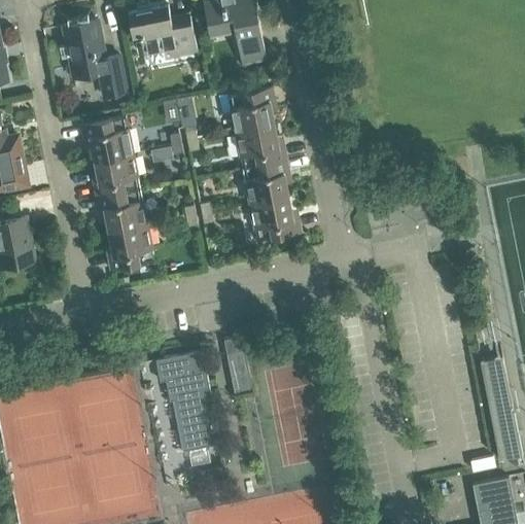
[(202,0),(209,33),(234,28),(241,64),(265,59),(256,18),(253,19),(250,0),(202,0)]
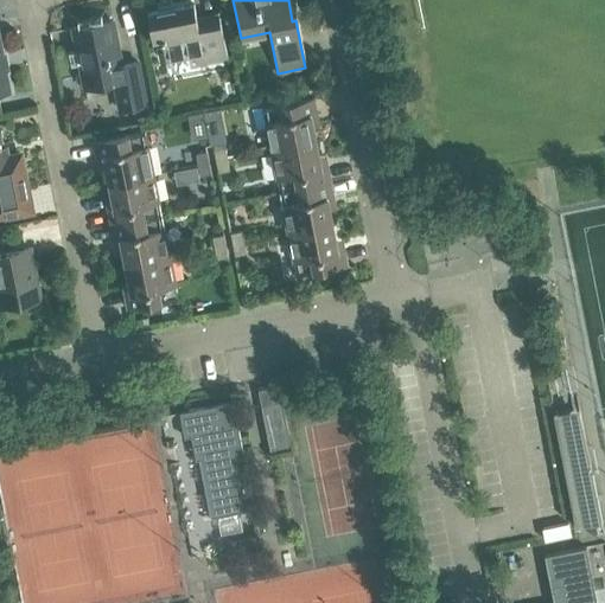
[(146,15),(151,42),(159,40),(163,61),(191,55),(193,66),(225,61),(218,25),(196,30),(191,6),(146,15)]
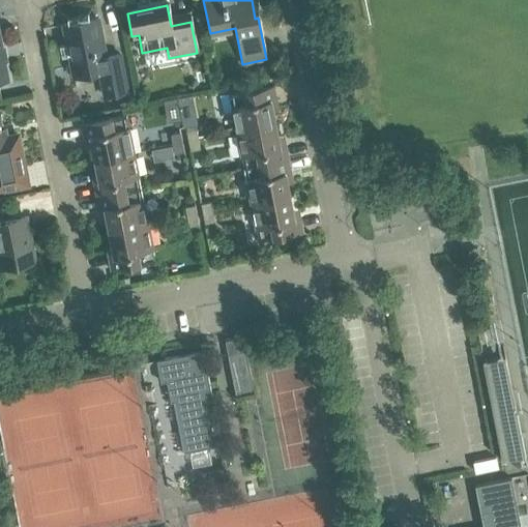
[(61,27),(71,79),(97,74),(103,98),(125,94),(118,56),(105,59),(97,20),(61,27)]
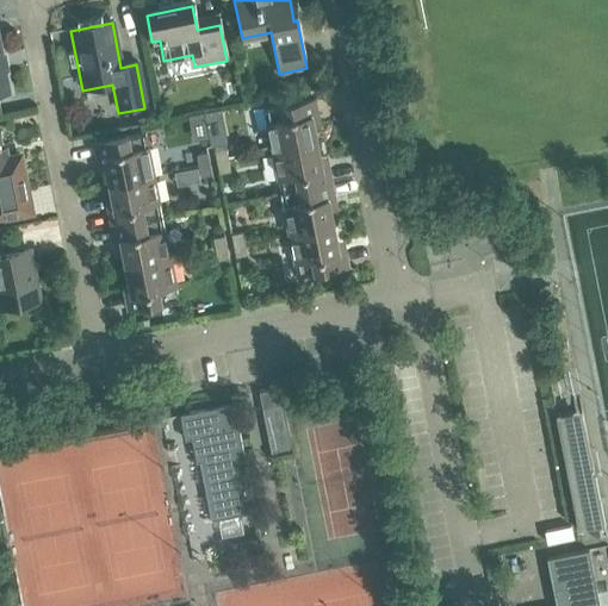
[(262,112),(271,154),(316,144),(310,118),(317,117),(314,101),(262,112)]
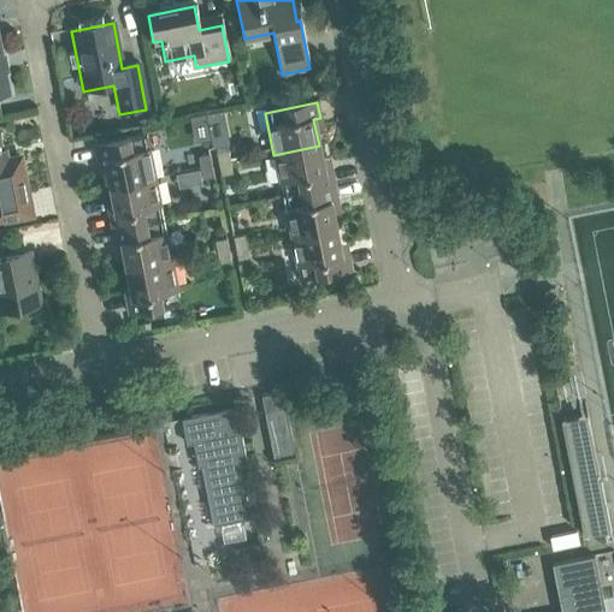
[(224,130),(208,132),(211,150),(216,150),(226,148),(228,148),(224,130)]
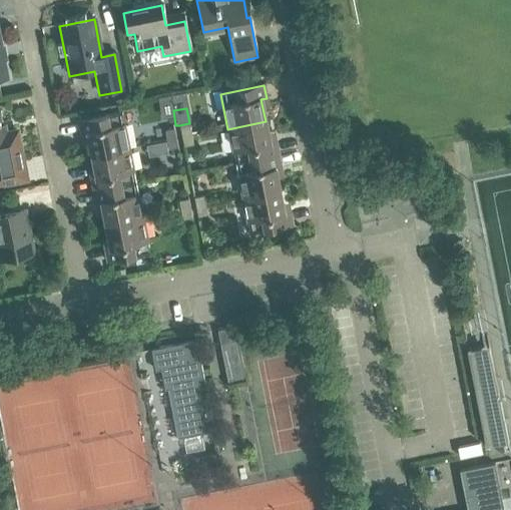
[(88,143),(91,156),(128,149),(122,121),(121,113),(82,121),(78,121),(81,135),(83,144),(88,143)]
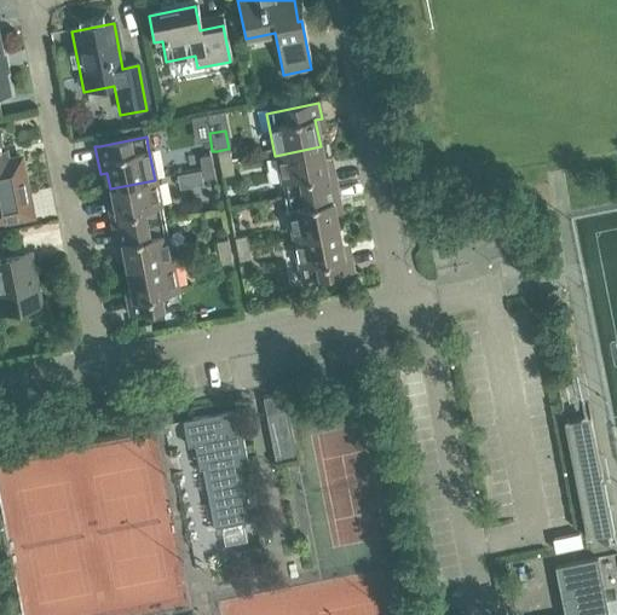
[(275,156),(283,198),(335,189),(332,173),(327,174),(321,146),(275,156)]
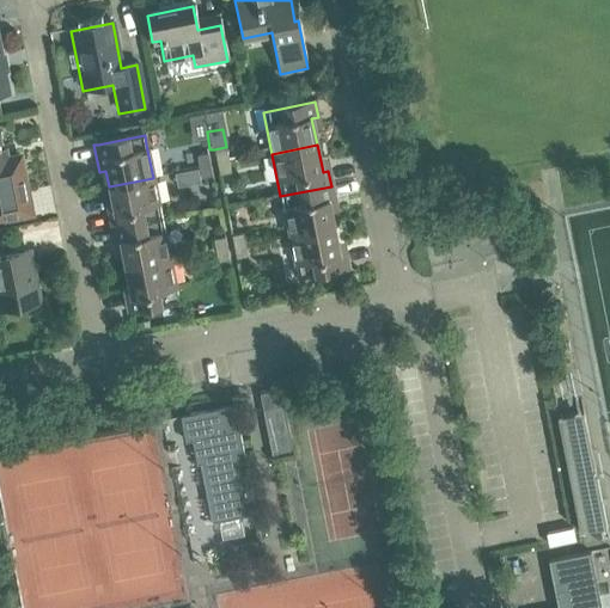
[(0,221),(30,216),(19,158),(2,161),(0,149),(0,221)]
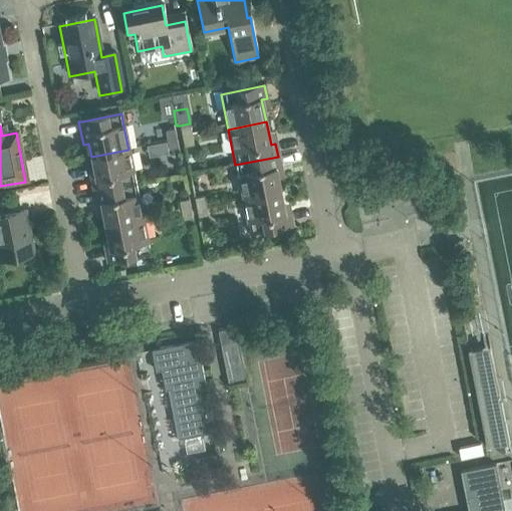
[(182,131),(183,139),(193,137),(192,130),(182,131)]
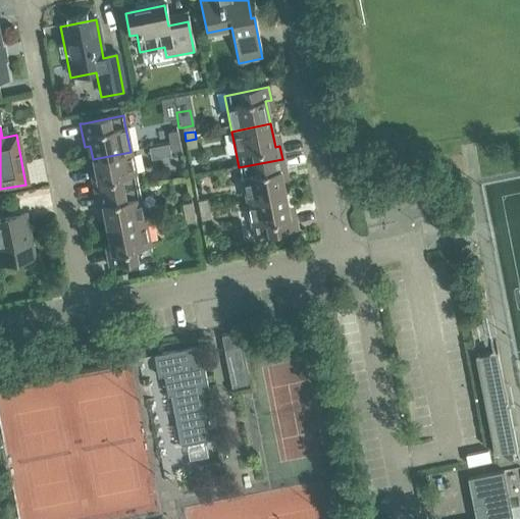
[(168,136),(169,144),(180,142),(179,134),(168,136)]
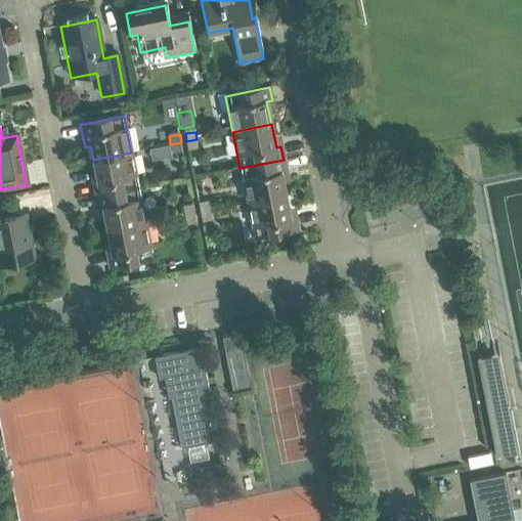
[(197,139),(186,141),(188,153),(199,152),(197,139)]
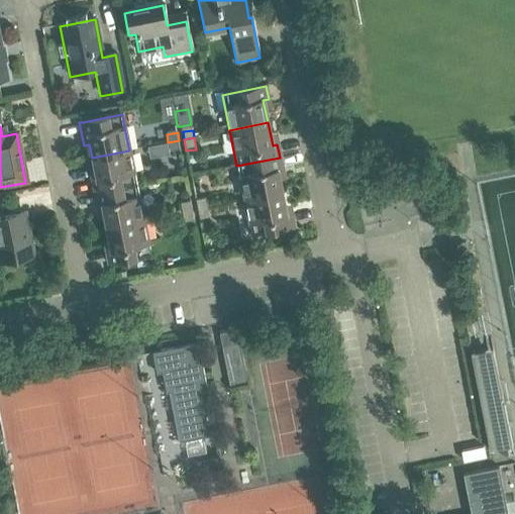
[(179,140),(168,142),(170,153),(180,152),(179,140)]
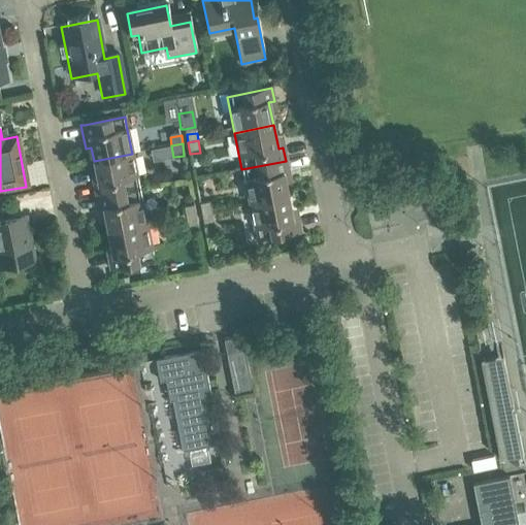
[(93,186),(96,198),(138,190),(132,154),(94,161),(98,185),(93,186)]
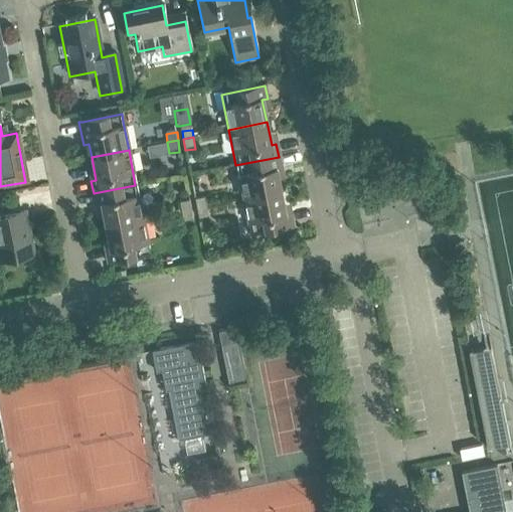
[(235,165),(243,200),(280,193),(276,171),(281,170),(279,157),(235,165)]
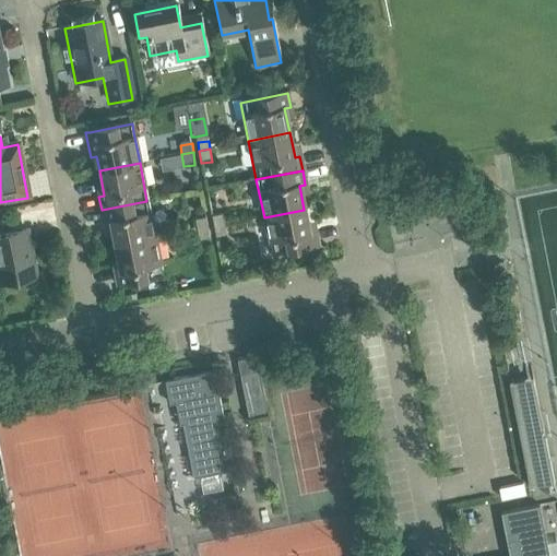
[(109,223),(114,247),(155,239),(146,201),(102,210),(104,224),(109,223)]
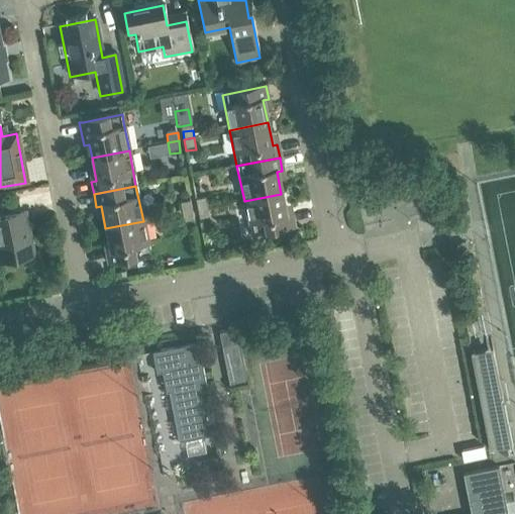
[(281,194),(244,201),(251,237),(293,228),(291,216),(286,217),(281,194)]
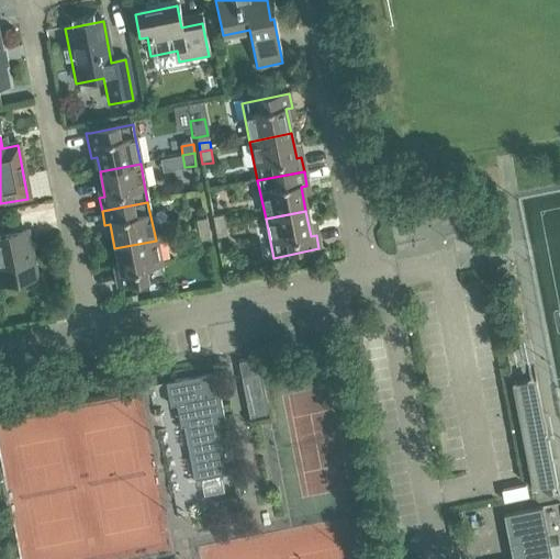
[(212,219),(214,228),(224,227),(222,216),(212,219)]
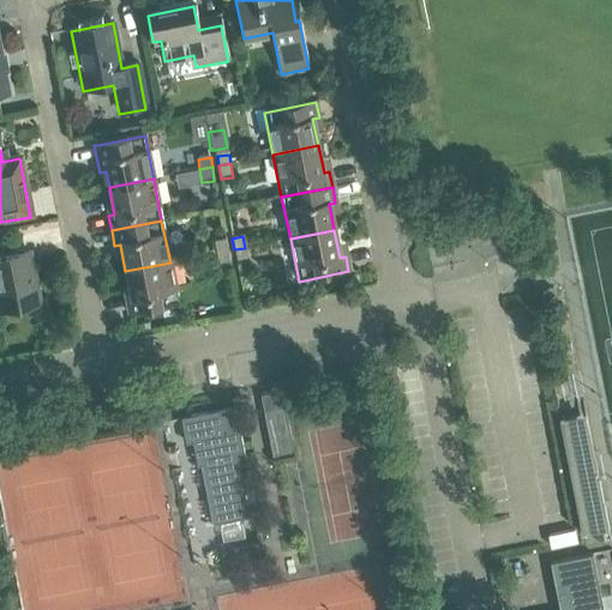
[(211,242),(214,254),(227,251),(225,240),(211,242)]
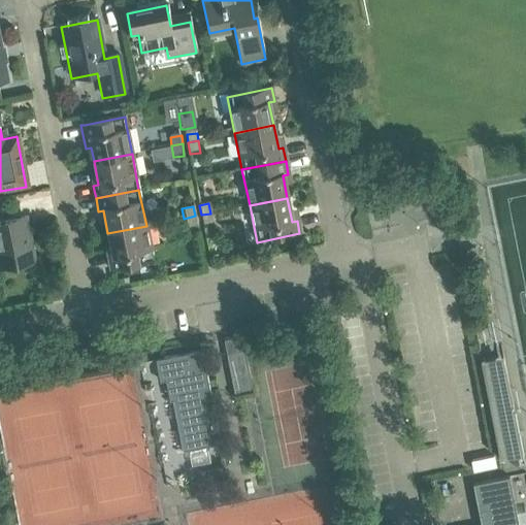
[(0,269),(33,263),(25,218),(2,222),(0,208),(0,269)]
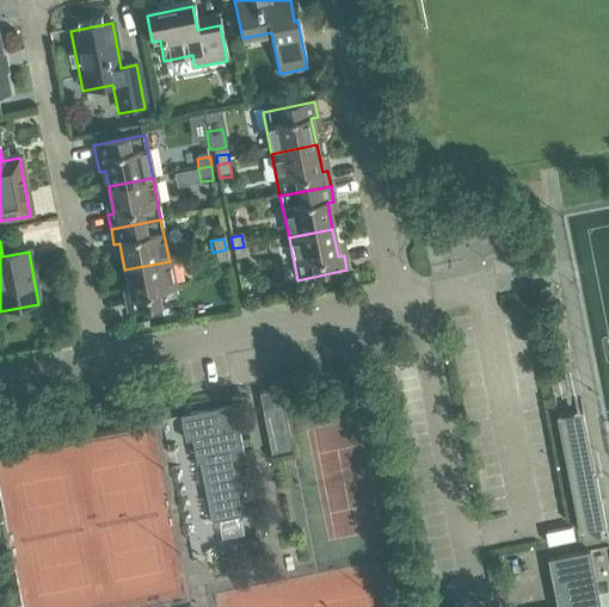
[(244,247),(233,248),(235,260),(246,258),(244,247)]
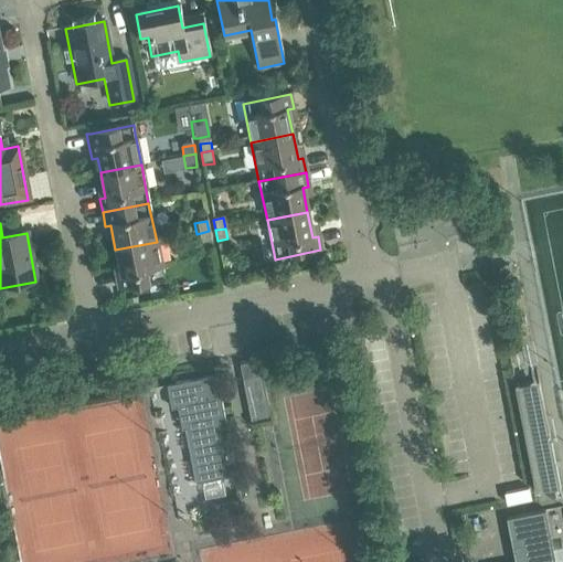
[(209,231),(197,234),(199,244),(211,242),(209,231)]
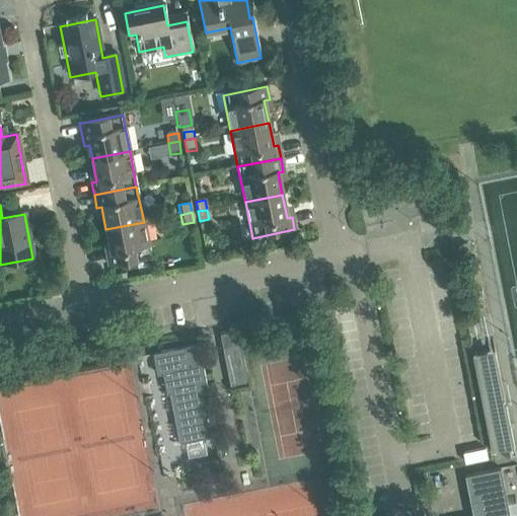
[(144,222),(105,229),(111,252),(105,253),(107,267),(150,259),(144,222)]
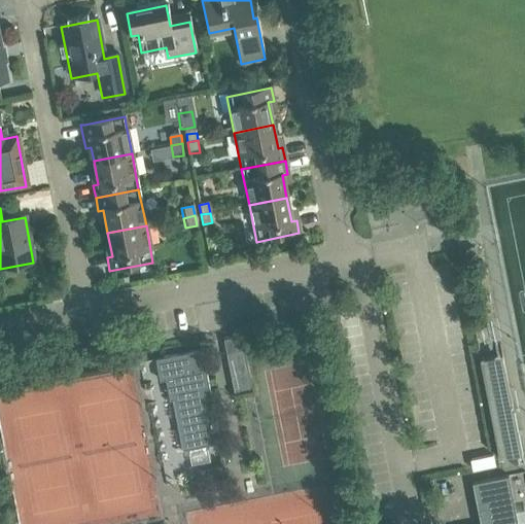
[(224,340),(226,355),(245,351),(242,337),(224,340)]
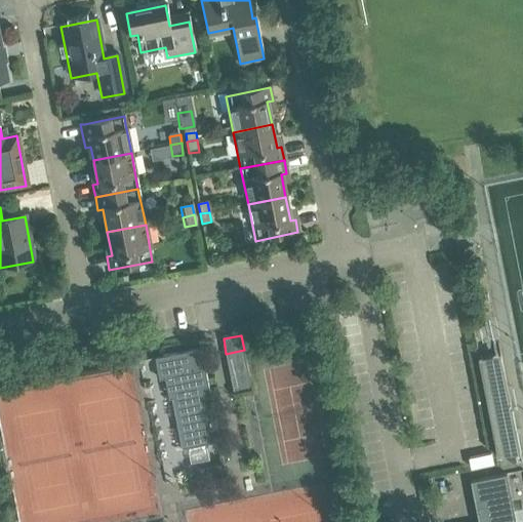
[(200,350),(154,359),(154,360),(158,380),(164,379),(168,399),(171,399),(182,449),(205,445),(208,460),(216,458),(220,457),(222,457),(208,390),(207,386),(205,374),(204,366),(200,350)]
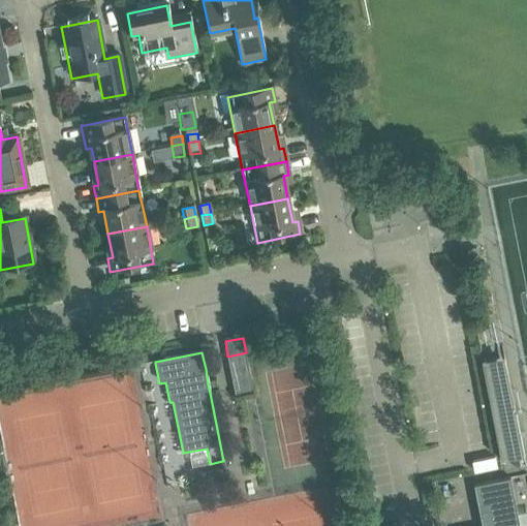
[(246,352),(227,357),(236,396),(253,392),(246,352)]
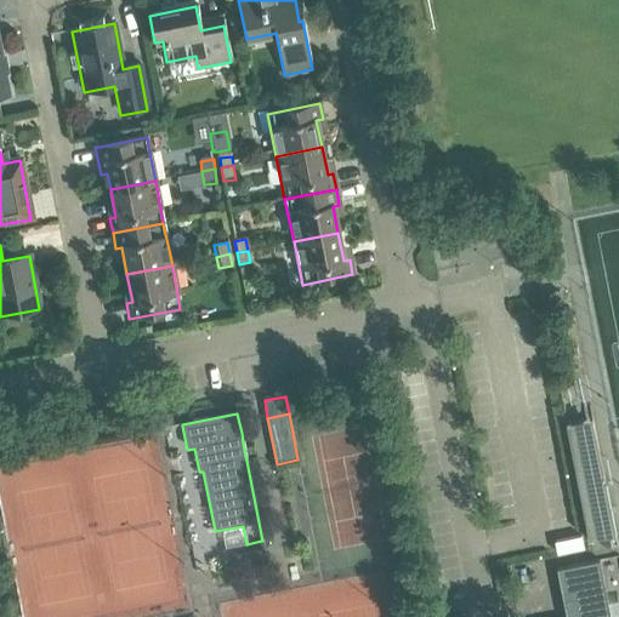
[(569,423),(566,424),(589,542),(592,542),(592,541),(614,536),(591,420),(569,424),(569,423)]
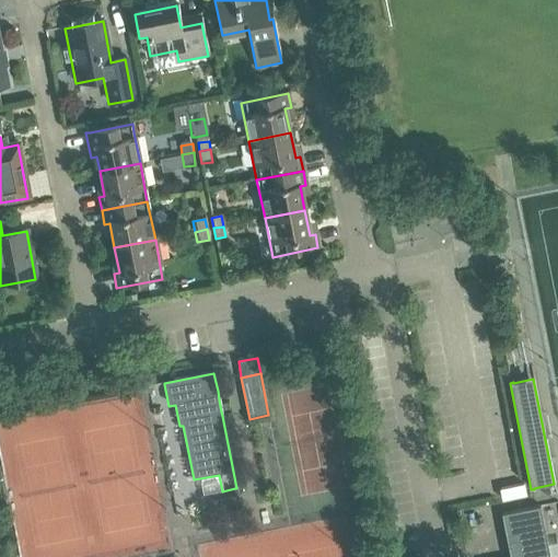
[(499,490),(500,496),(501,501),(525,497),(523,486),(518,487),(499,490)]
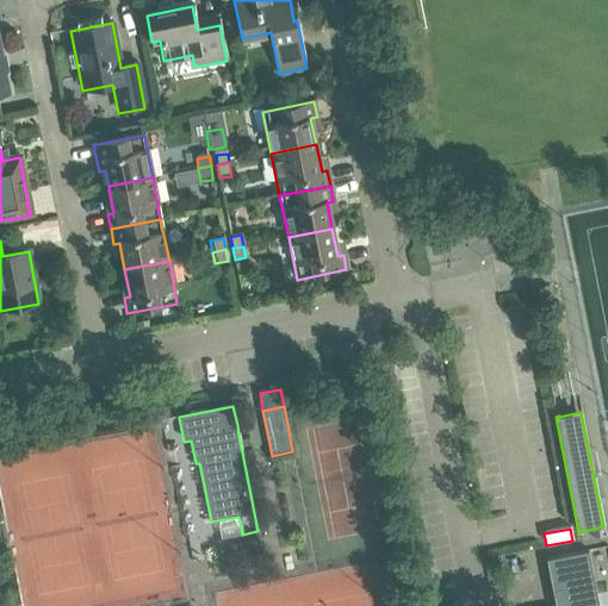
[(597,605),(588,553),(545,561),(553,605),(597,605)]
